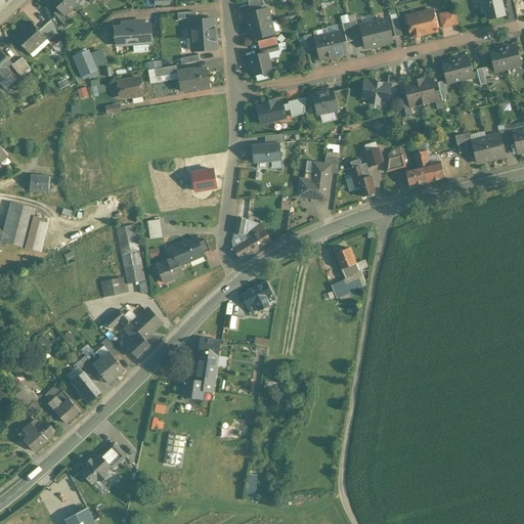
[(76,5),(70,0),(50,0),(58,9),(64,15),(76,5)]
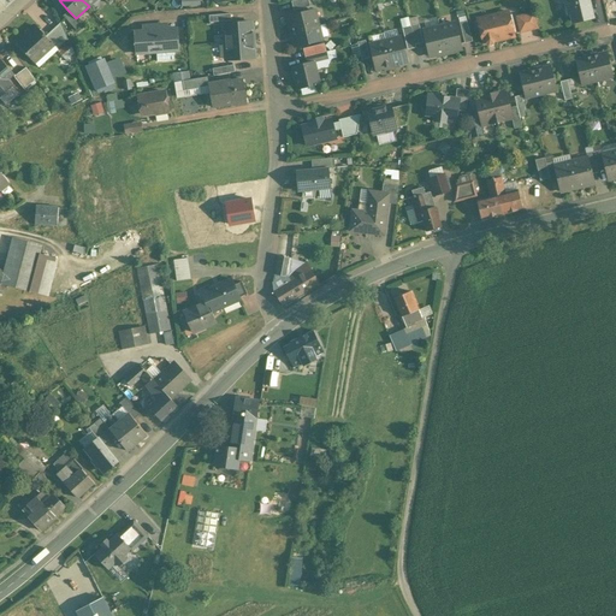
[(308,0),(296,0),(291,1),(294,11),(311,6),(308,0)]
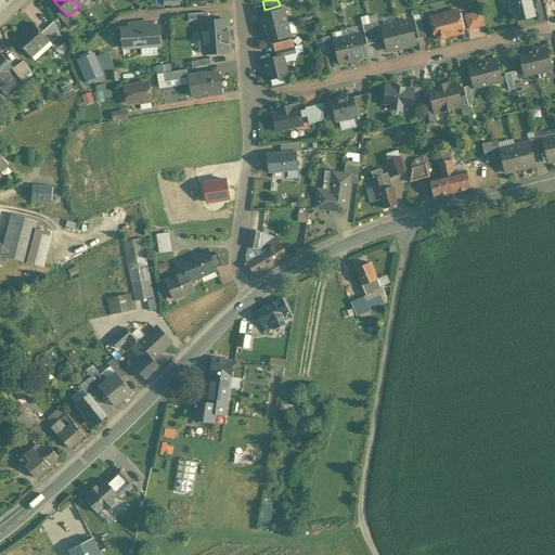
[(529,0),(512,0),(513,2),(510,3),(512,13),(515,12),(517,20),(533,16),(529,0)]
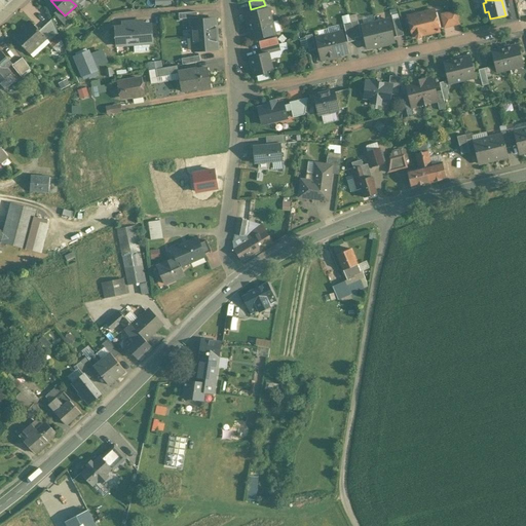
[(71,22),(65,15),(59,9),(54,13),(66,27),(71,22)]
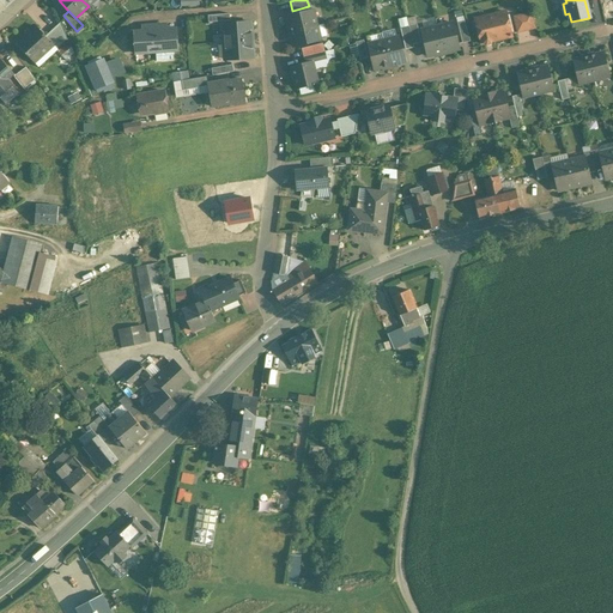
[(314,11),(287,17),(291,32),(317,25),(314,11)]
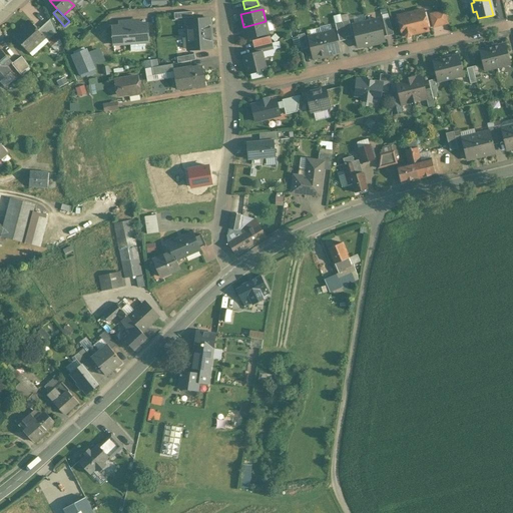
[(424,10),(401,15),(403,27),(401,28),(403,36),(405,36),(407,37),(411,36),(413,34),(429,30),(424,10)]
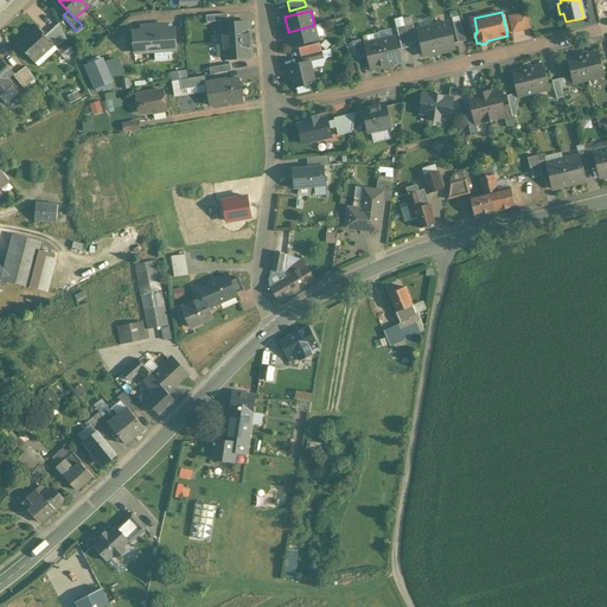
[(526,13),(509,17),(512,32),(530,27),(526,13)]
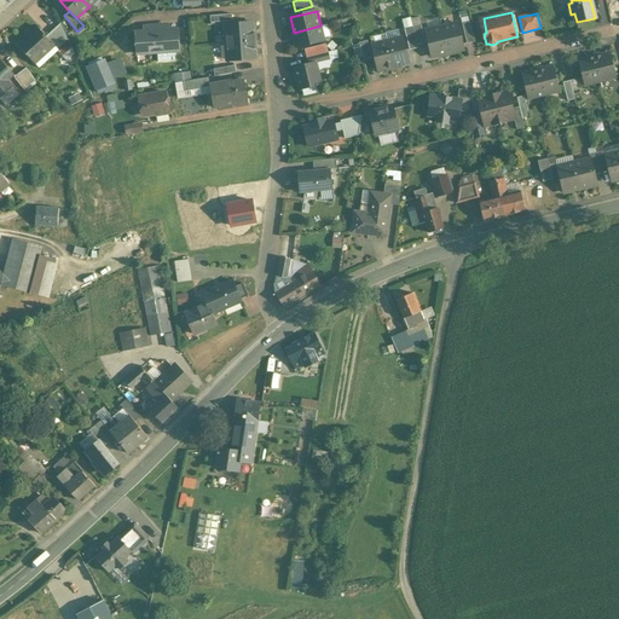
[(475,41),(469,21),(462,22),(467,44),(475,41)]
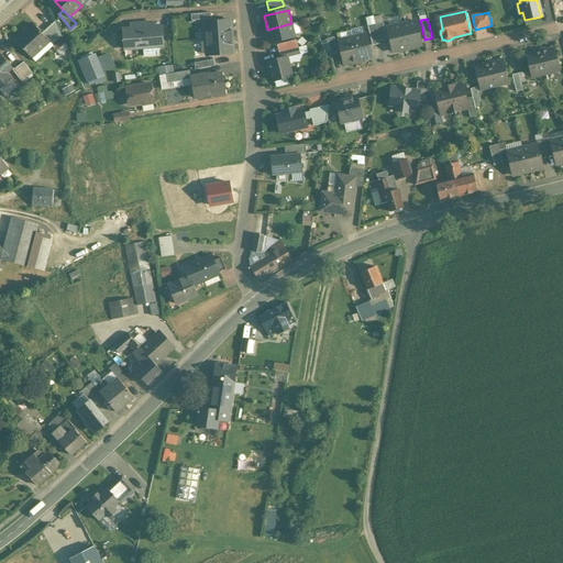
[(230,20),(206,22),(206,30),(203,31),(205,39),(231,36),(230,20)]
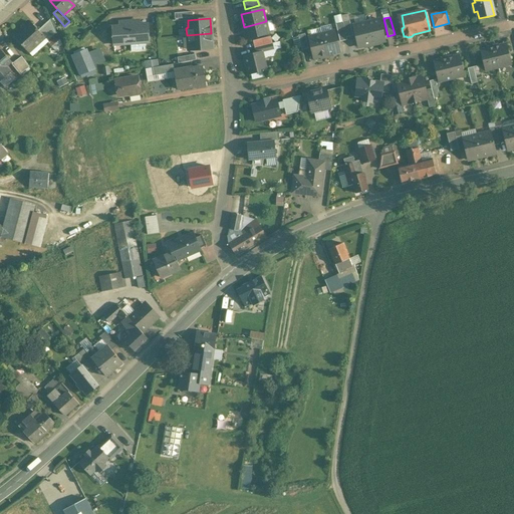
[(51,19),(43,26),(52,36),(56,32),(51,19)]
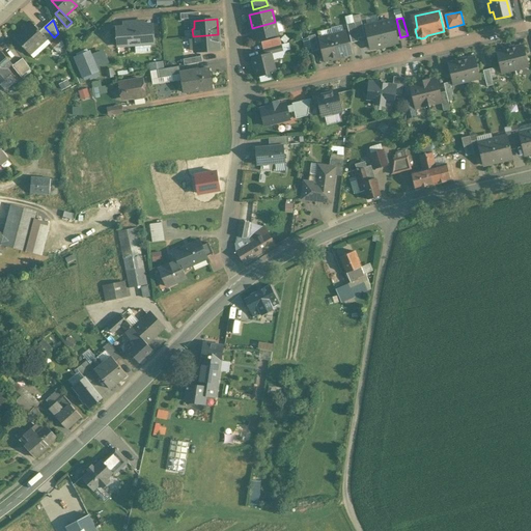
[(392,20),(379,23),(385,46),(397,43),(392,20)]
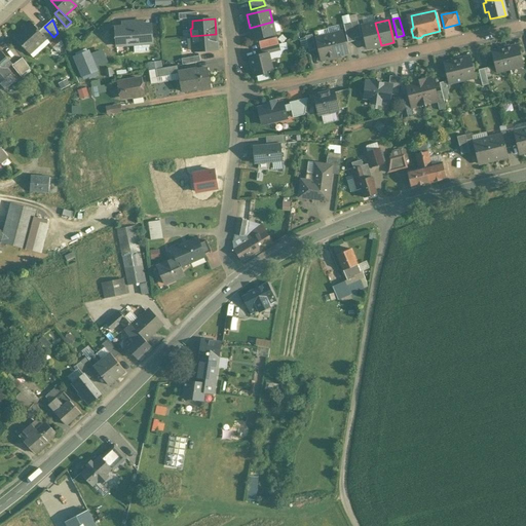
[(151,25),(143,26),(143,22),(123,23),(123,27),(115,28),(116,45),(152,43),(151,25)]
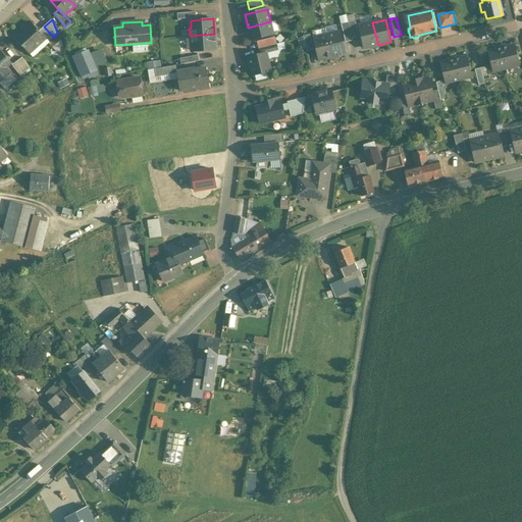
[(270,21),(248,28),(251,39),(273,34),(270,21)]
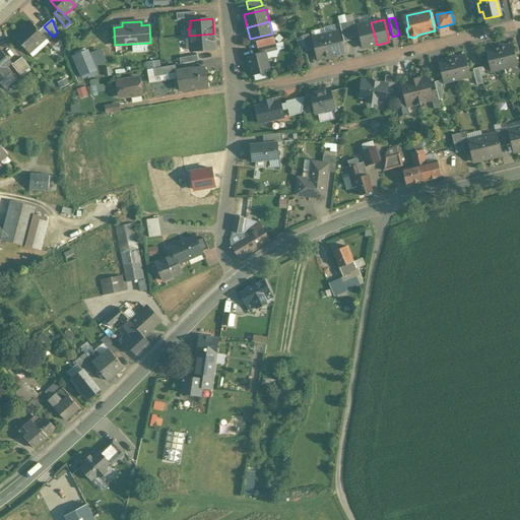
[(353,21),(346,22),(350,38),(358,36),(353,21)]
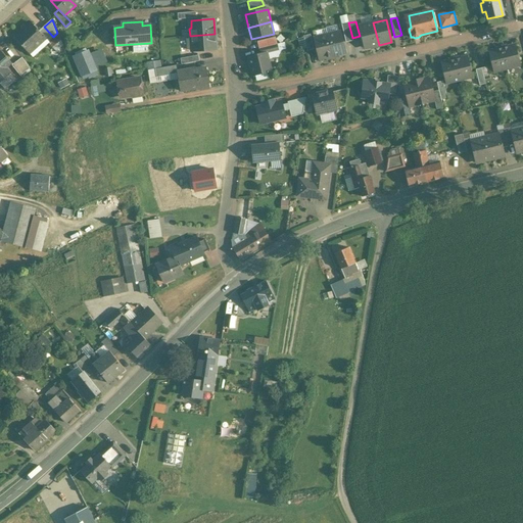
[(32,22),(15,38),(30,53),(46,38),(32,22)]
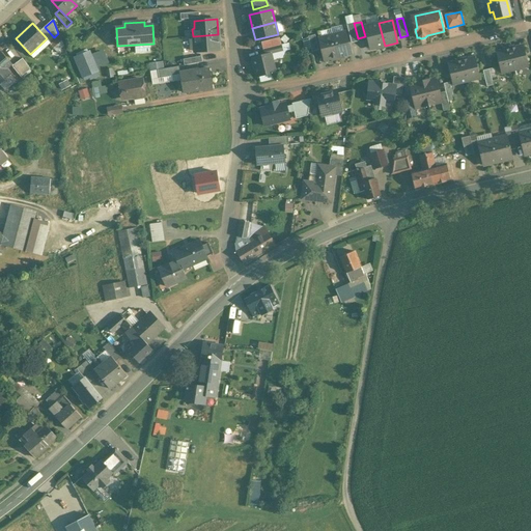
[(354,23),(347,25),(352,43),(359,42),(358,38),(354,23)]
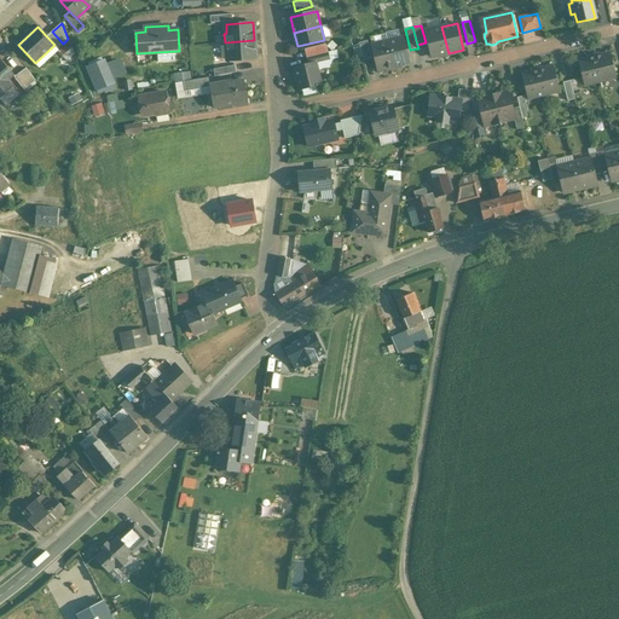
[(441,27),(427,30),(433,57),(449,53),(441,27)]
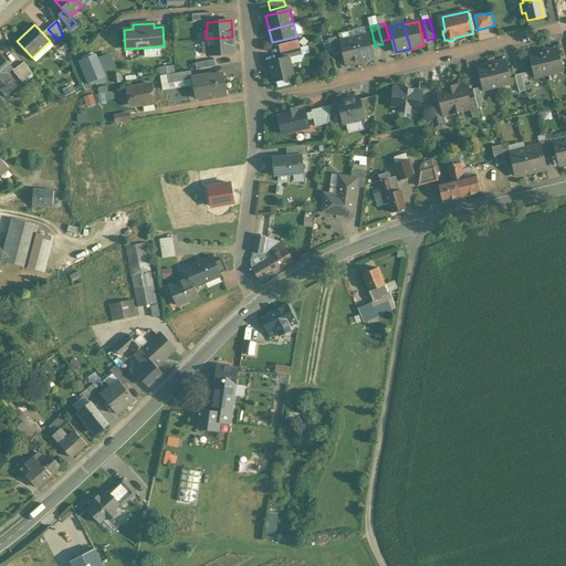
[(368,34),(354,38),(360,61),(374,58),(368,34)]
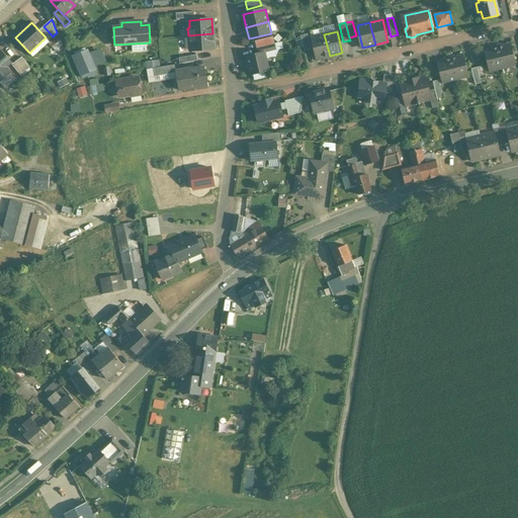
[(57,32),(53,36),(50,39),(56,49),(62,45),(57,32)]
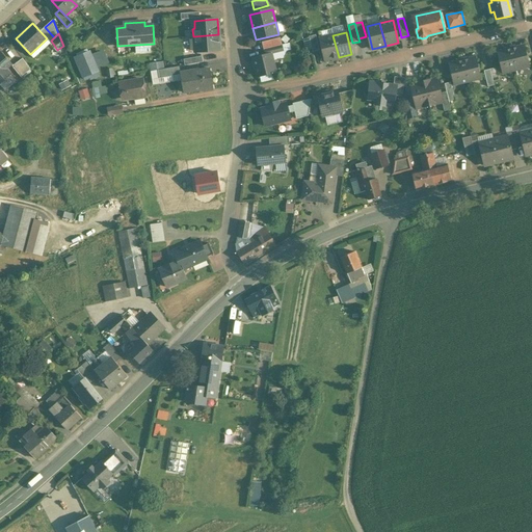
[(218,34),(193,36),(194,44),(196,44),(196,52),(219,50),(218,34)]
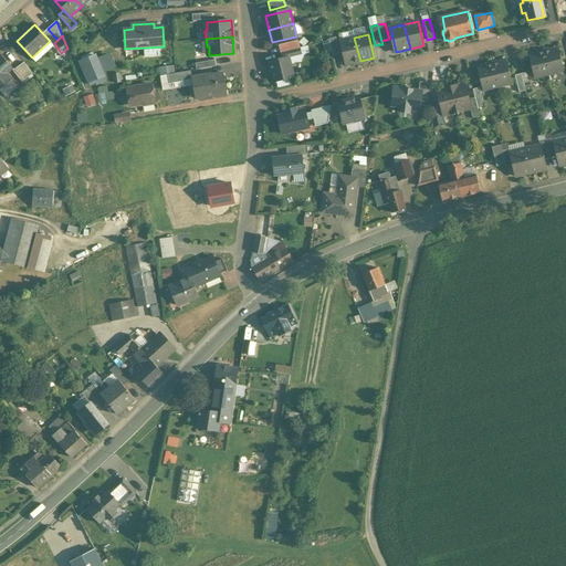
[(336,37),(328,39),(332,55),(339,53),(336,37)]
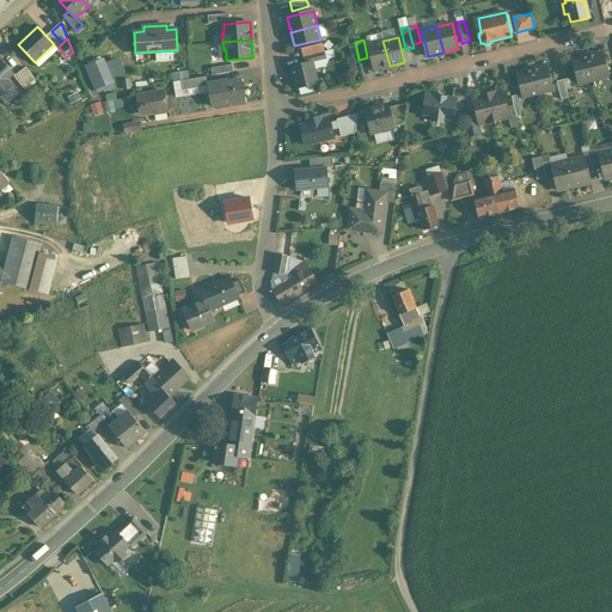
[(383,41),(367,44),(373,69),(390,66),(383,41)]
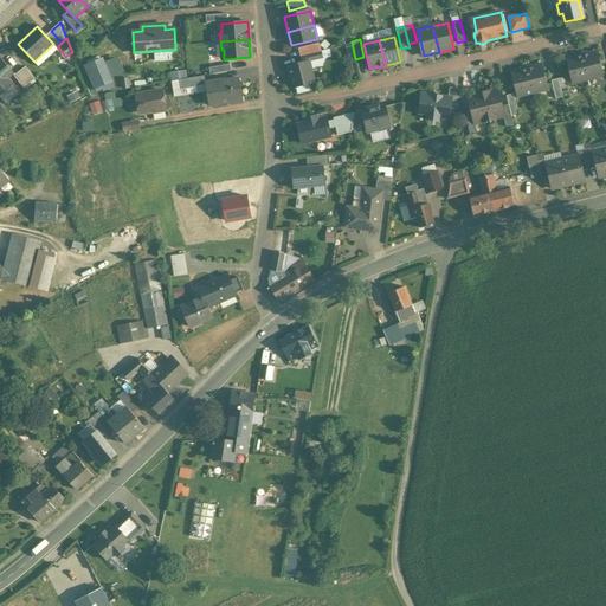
[(320,44),(298,49),(301,56),(321,51),(320,44)]
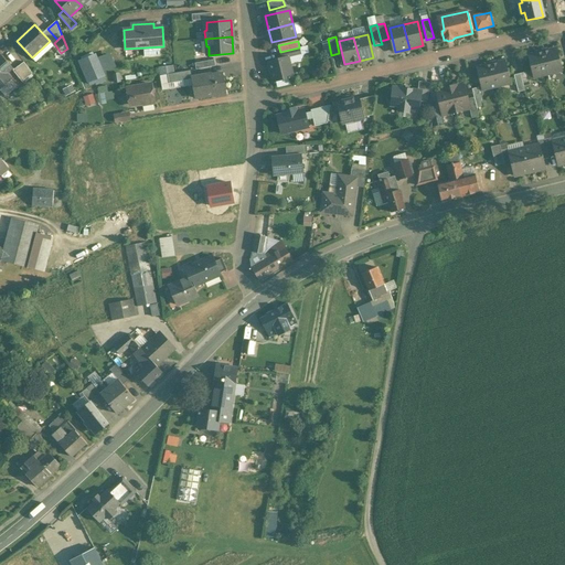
[(299,48),(280,52),(281,59),(288,57),(301,54),(299,48)]
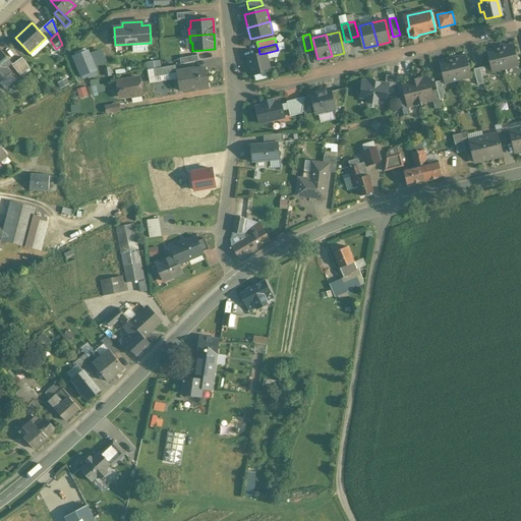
[(513,45),(500,48),(505,68),(518,65),(516,58),(518,58),(516,52),(515,52),(513,45)]
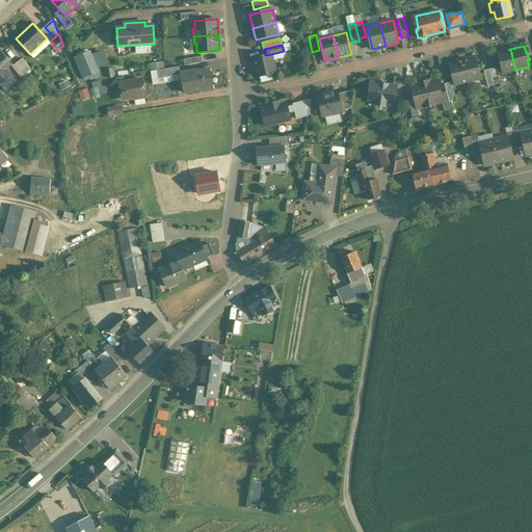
[(510,49),(498,52),(500,59),(498,60),(500,65),(501,65),(503,74),(515,70),(510,49)]
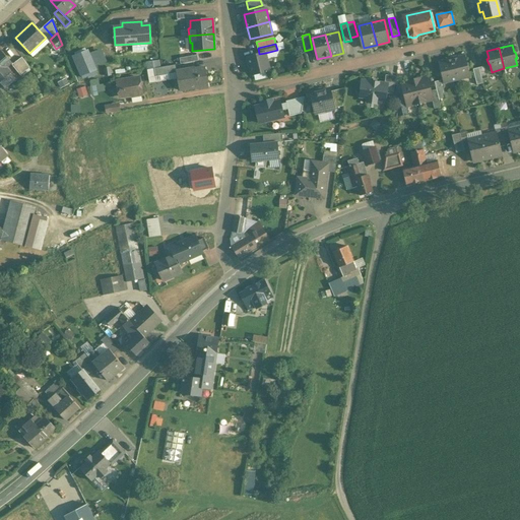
[(1,50),(0,51),(0,82),(11,73),(6,67),(12,62),(1,50)]
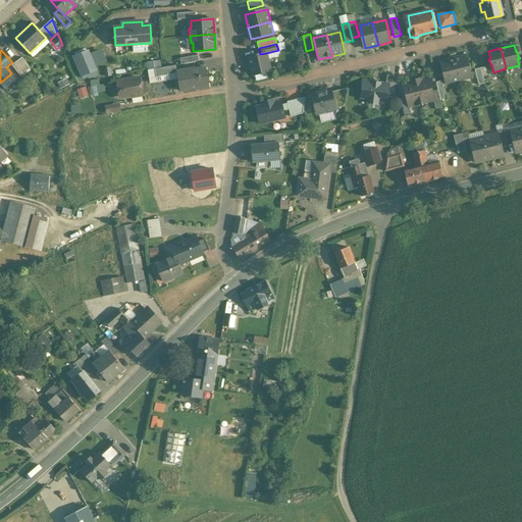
[(88,52),(73,58),(81,75),(96,69),(94,65),(105,61),(101,51),(90,56),(88,52)]
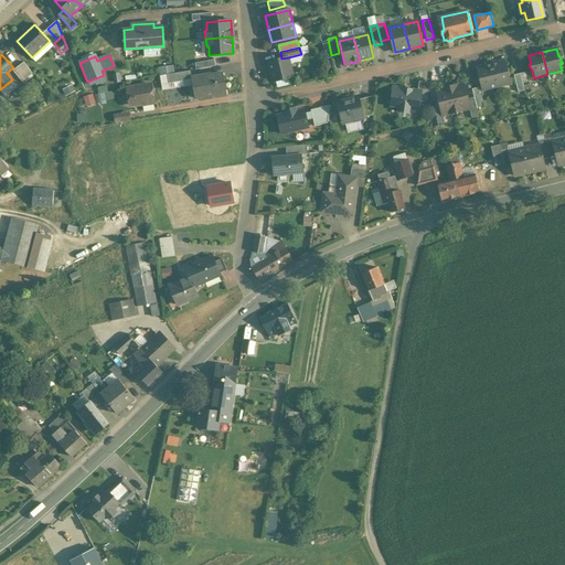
[(288,57),(281,59),(268,62),(274,81),(292,76),(288,57)]
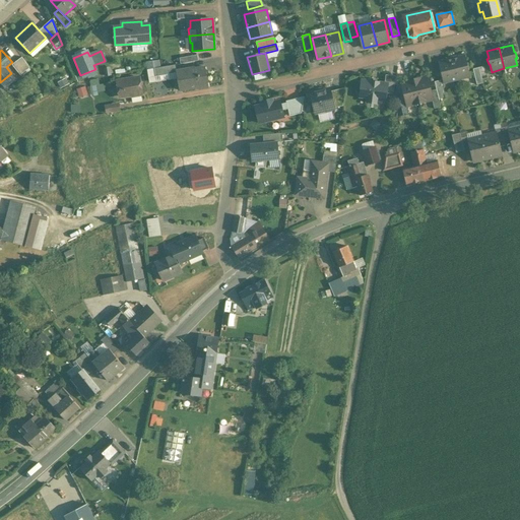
[(197,55),(180,58),(181,64),(198,61),(197,55)]
